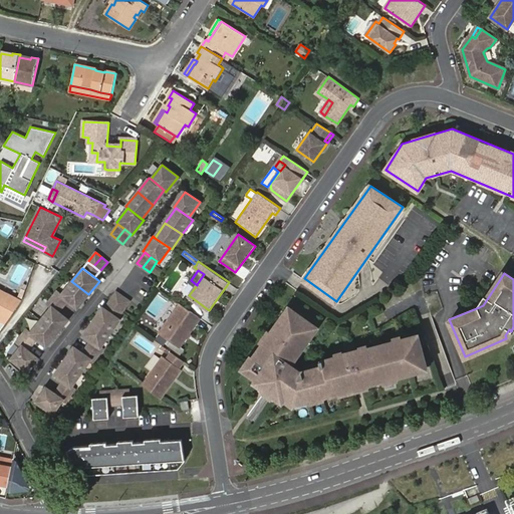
[(88,294),(71,281),(61,295),(67,300),(77,308),(88,294)]
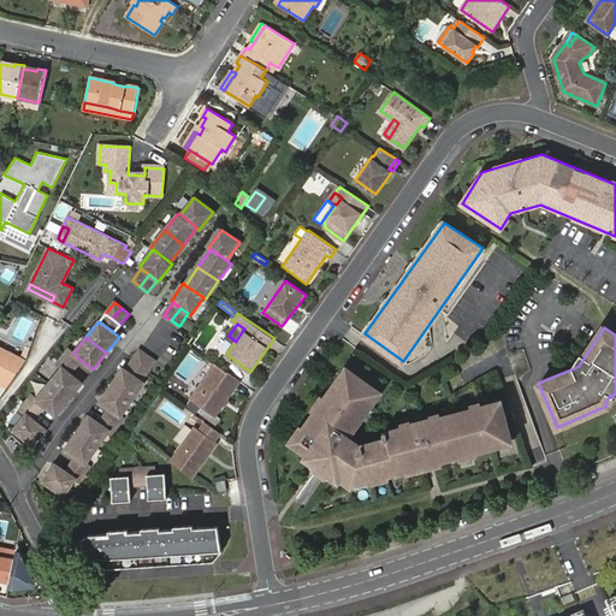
[(0,345),(0,384),(6,388),(25,359),(0,345)]
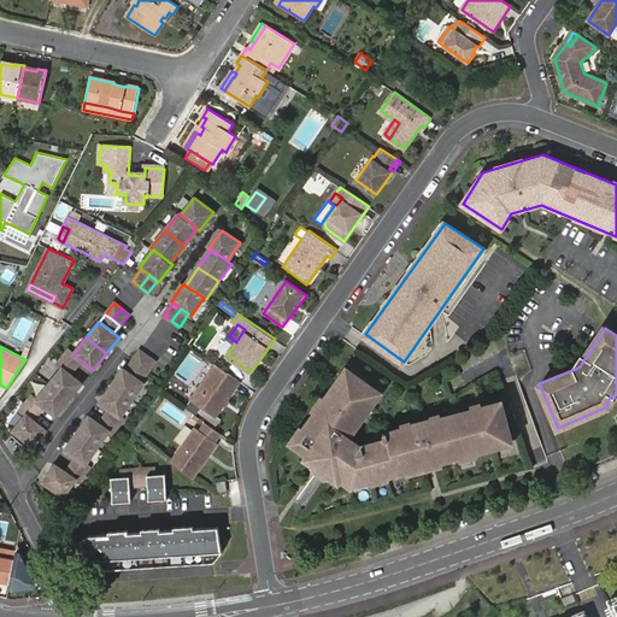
[(147,356),(140,350),(131,363),(139,368),(147,356)]
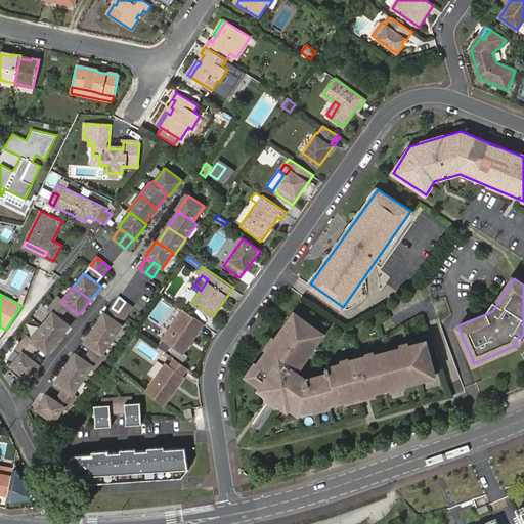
[(62,301),(58,298),(54,303),(64,311),(69,306),(62,301)]
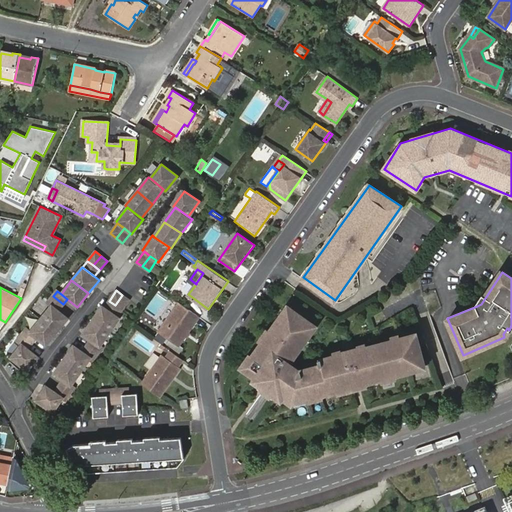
[(481,304),(487,295),(483,292),(476,303),(477,306),(481,304)]
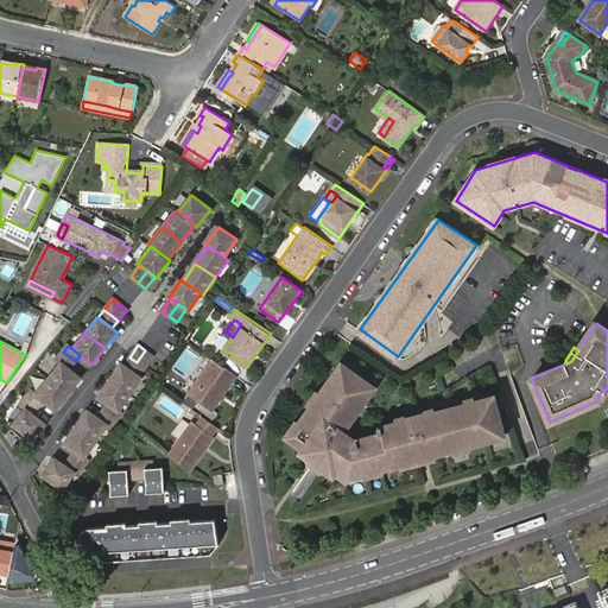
[(153,355),(145,350),(137,362),(144,368),(153,355)]
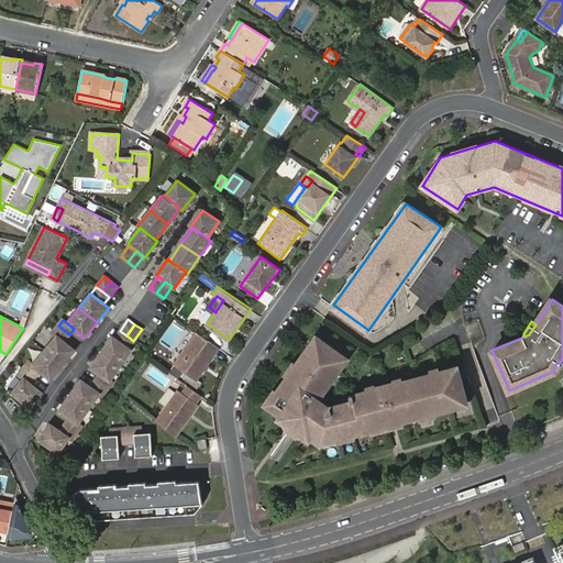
[(69,334),(58,326),(53,332),(65,341),(69,334)]
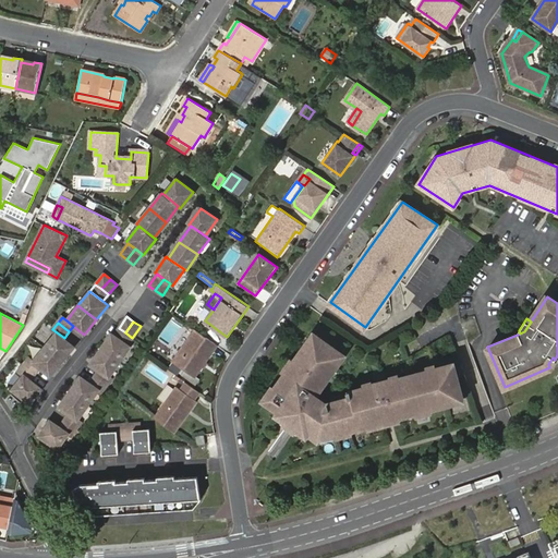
[(119,328),(113,335),(128,344),(132,338),(125,332),(119,328)]
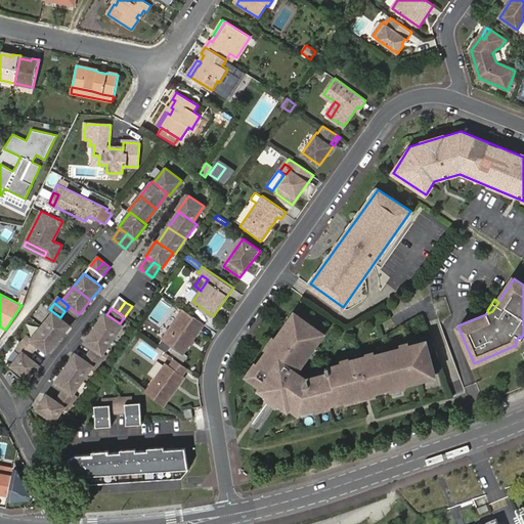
[(205,324),(184,310),(165,338),(185,352),(205,324)]
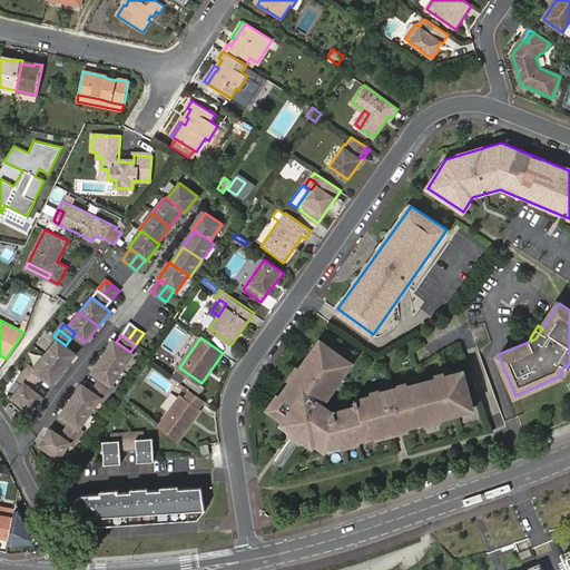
[(76,354),(58,340),(46,354),(64,369),(76,354)]
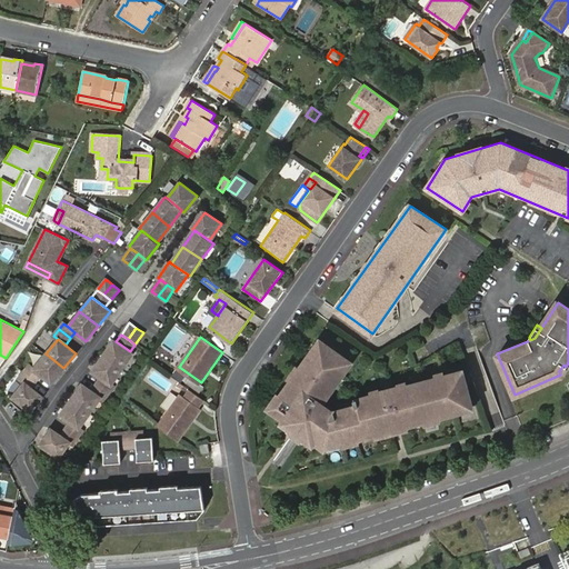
[(113,340),(102,356),(121,369),(132,353),(130,351),(116,341),(113,340)]
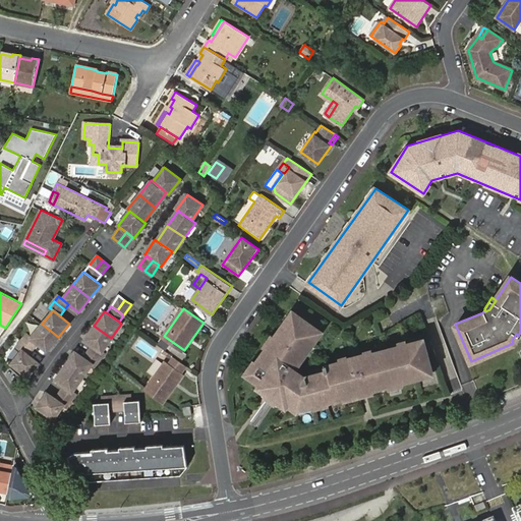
[(255,359),(247,370),(265,383),(261,388),(288,407),(292,402),(300,408),(426,373),(425,370),(432,367),(424,338),(364,354),(364,353),(349,357),(349,358),(325,364),(327,370),(305,377),(295,368),(322,332),(297,313),(293,319),(289,316),(258,360),(255,359)]
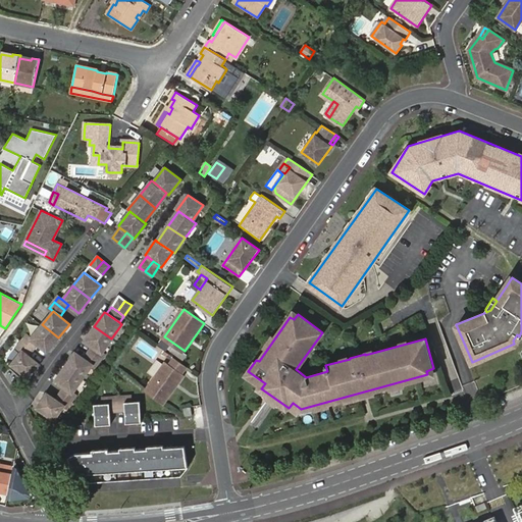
[(58,337),(42,324),(31,338),(38,344),(48,352),(58,337)]
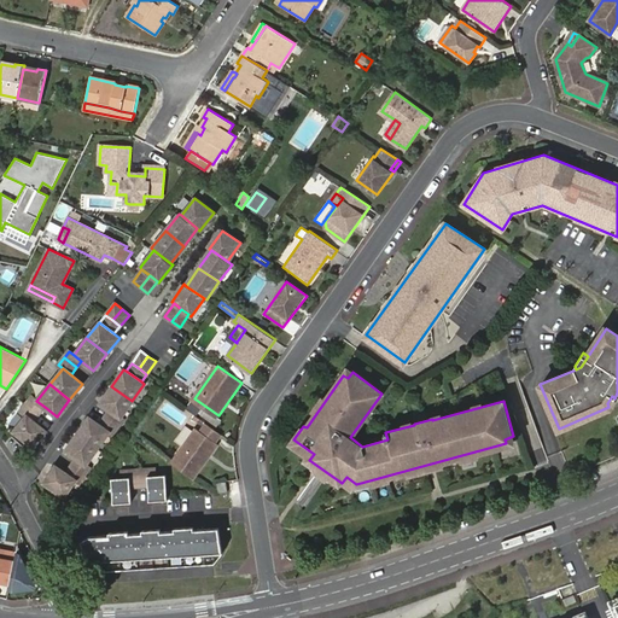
[(111,386),(99,403),(109,409),(120,418),(132,401),(111,386)]
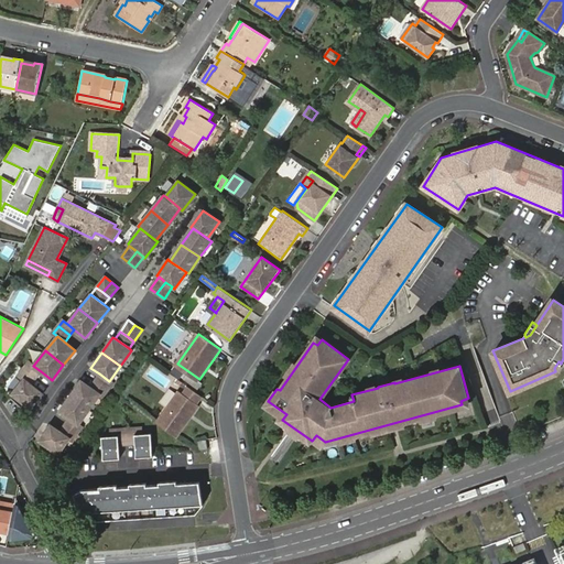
[(35,378),(41,371),(33,366),(29,362),(24,369),(35,378)]
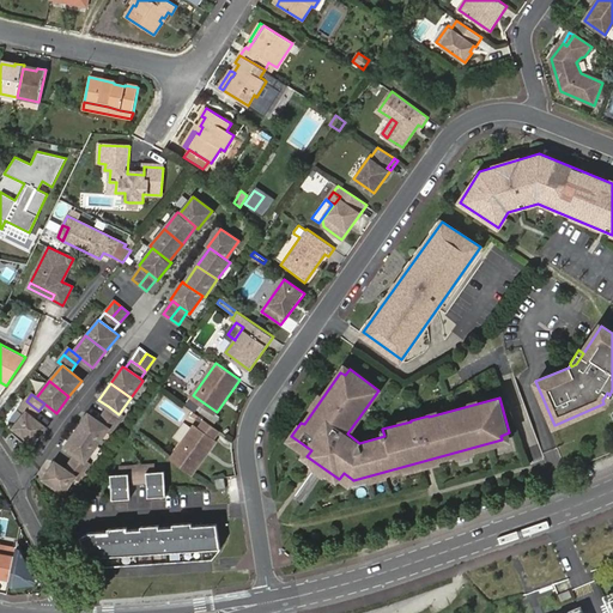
[(38,411),(26,401),(20,408),(25,412),(34,418),(38,411)]
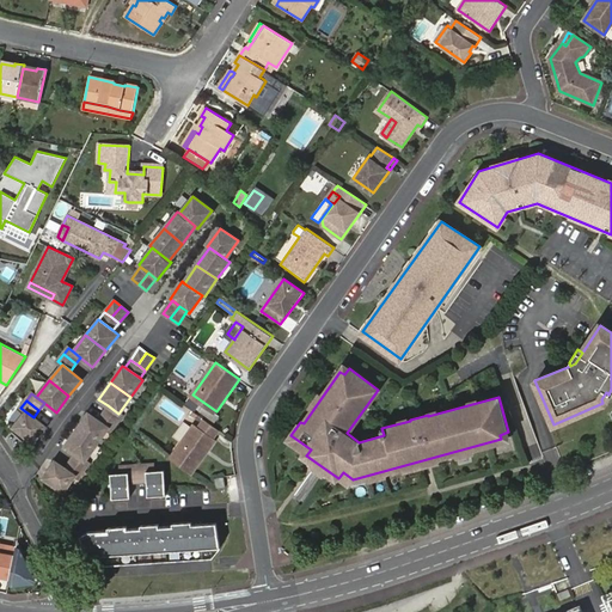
[(108,405),(103,412),(116,422),(121,415),(118,414),(108,405)]
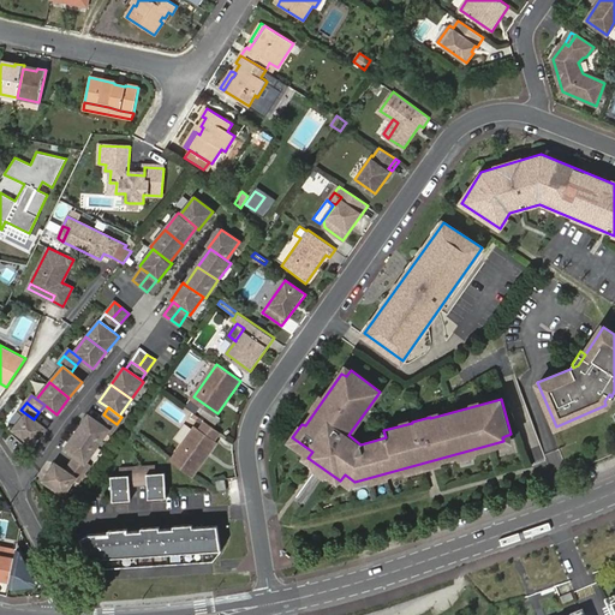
[(46,429),(25,413),(13,429),(34,445),(46,429)]
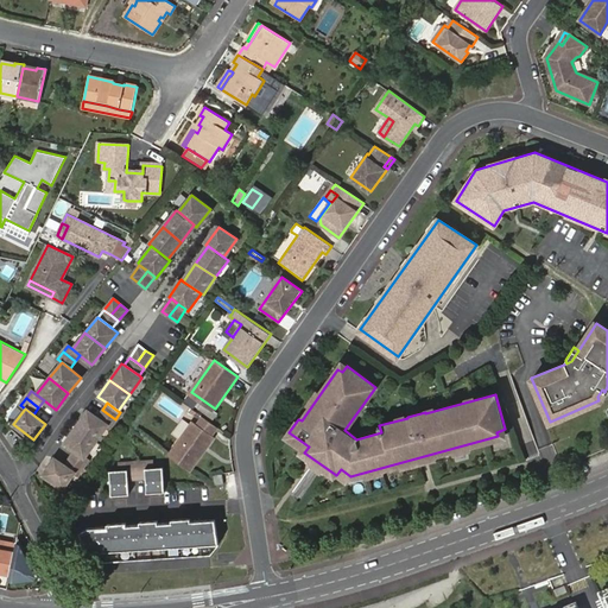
[(87,410),(75,426),(95,441),(107,424),(97,417),(87,410)]
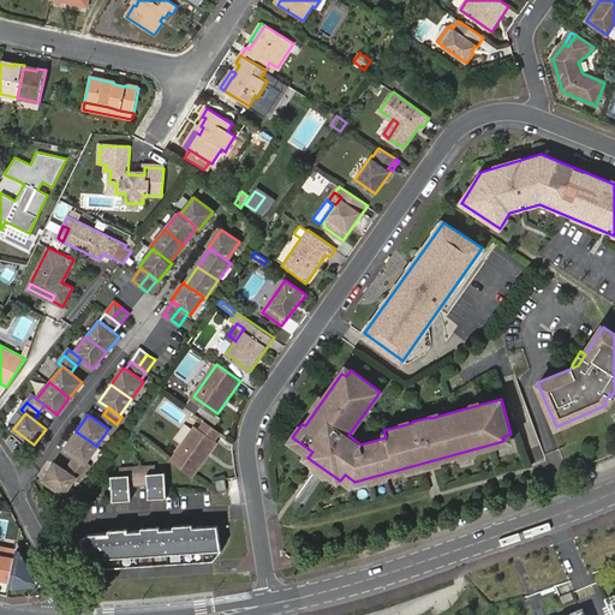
[(103,415),(99,422),(108,429),(112,431),(117,424),(103,415)]
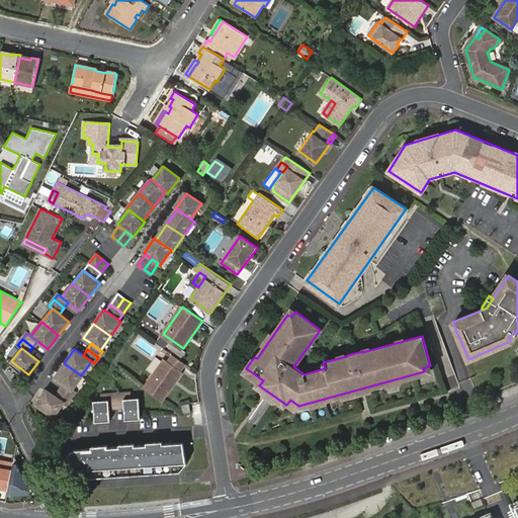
[(185,364),(172,355),(168,361),(164,358),(144,389),(163,403),(184,372),(181,370),(185,364)]
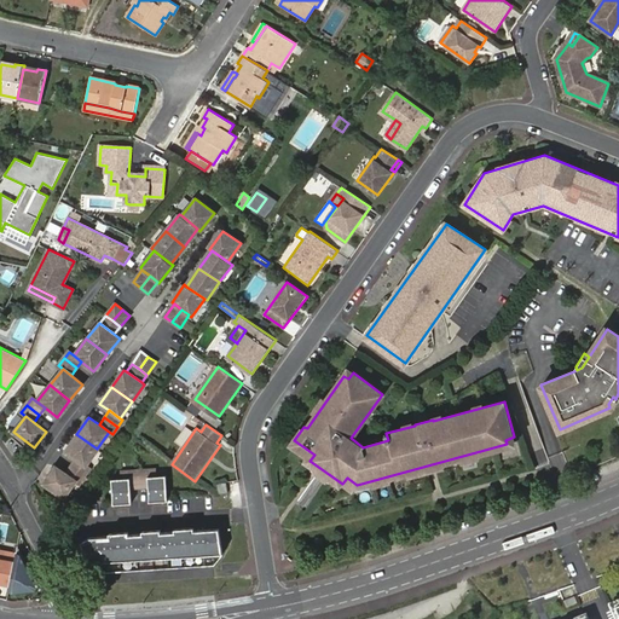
[(76,434),(64,451),(75,458),(85,466),(97,449),(76,434)]
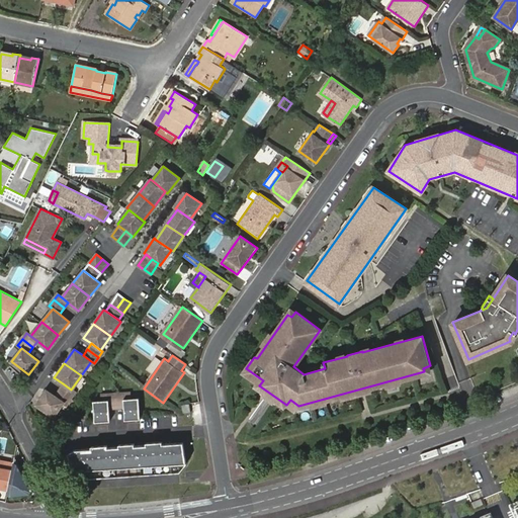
[(63,383),(59,390),(70,398),(74,392),(71,390),(63,383)]
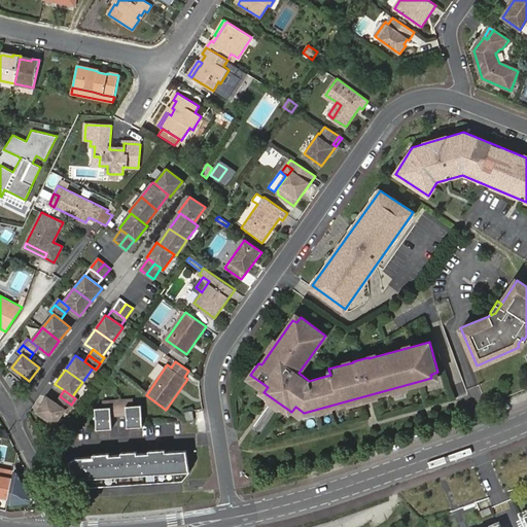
[(46,396),(36,411),(55,423),(65,409),(56,402),(46,396)]
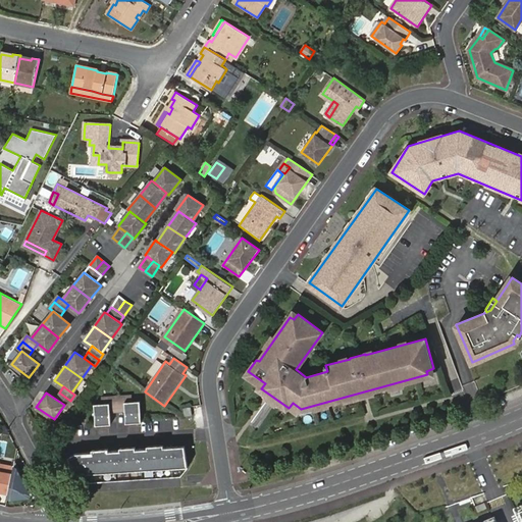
[(59,393),(55,399),(64,405),(66,407),(70,401),(59,393)]
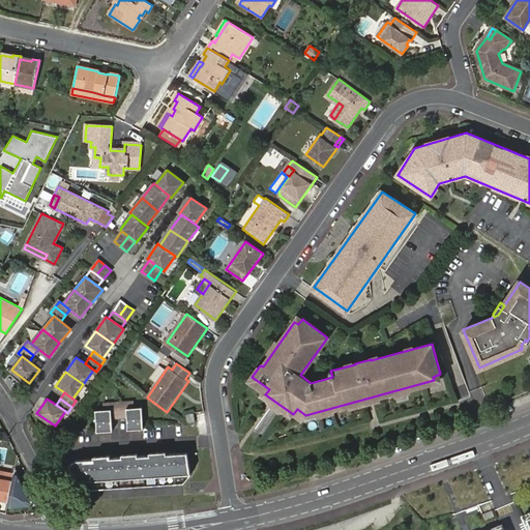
[(118,402),(110,402),(110,409),(104,409),(95,409),(96,431),(112,430),(111,417),(118,417),(118,402)]
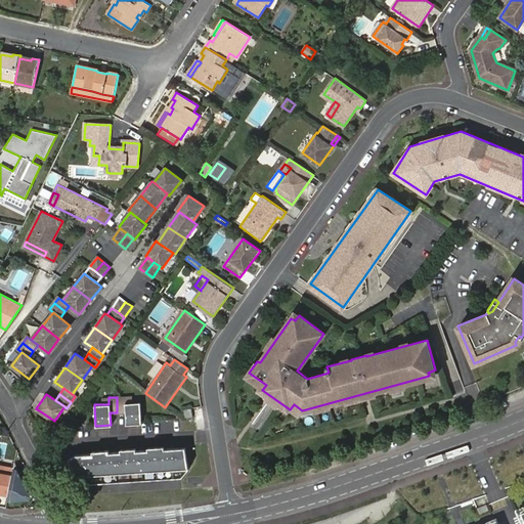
[(125,397),(117,397),(117,412),(125,411),(125,425),(141,424),(140,402),(131,403),(125,403),(125,397)]
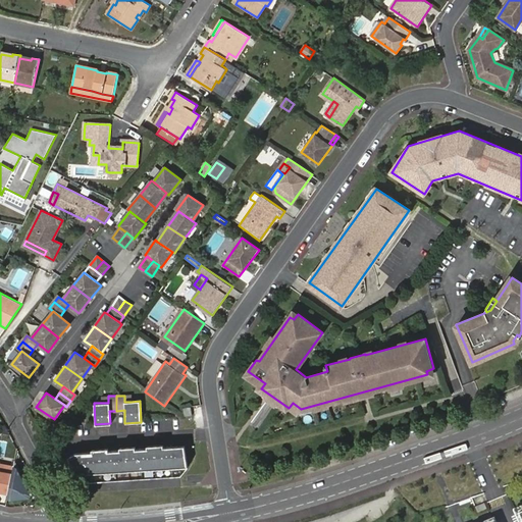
[(192,407),(184,408),(185,417),(190,416),(193,415),(192,407)]
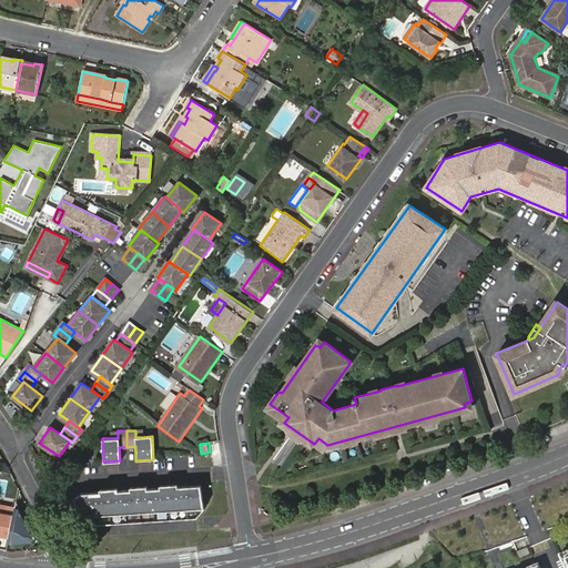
[(74,498),(89,526),(198,518),(204,509),(201,485),(82,494),(74,498)]
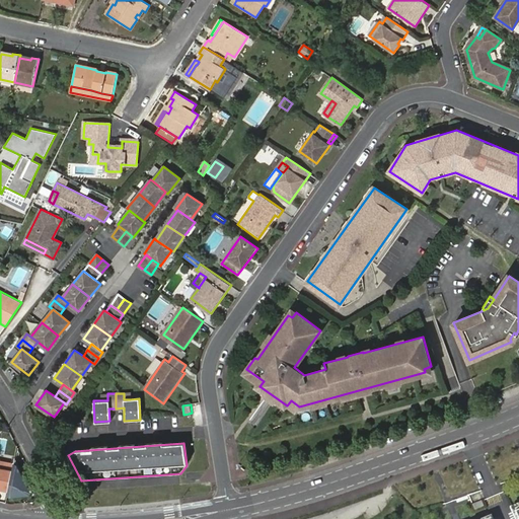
[(0,489),(8,491),(12,470),(0,467),(0,489)]
